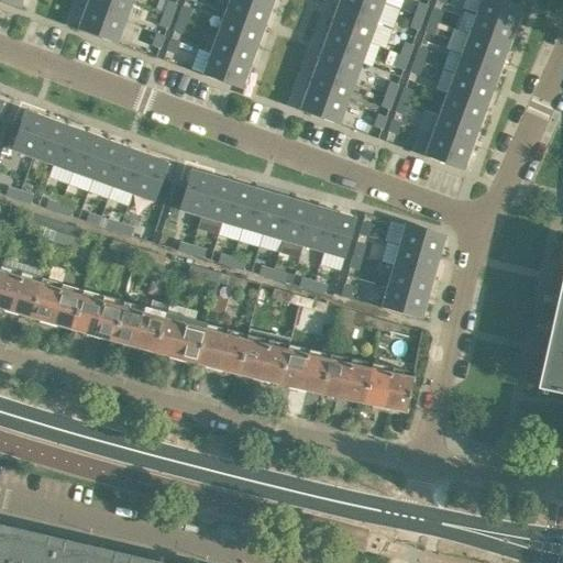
[(88,0),(86,9),(124,23),(132,2),(123,0),(88,0)]
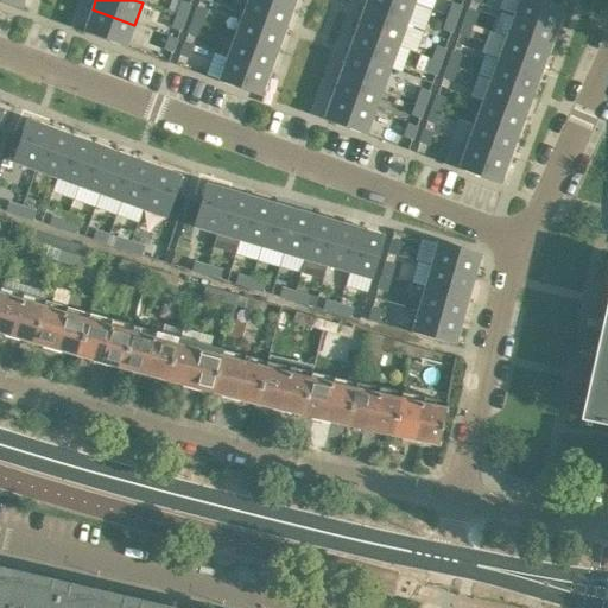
[(283,30),(290,8),(267,0),(246,0),(241,14),(283,30)]
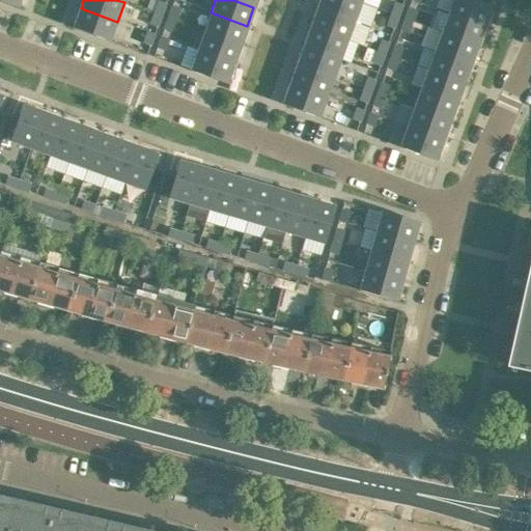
[(350,0),(320,0),(317,9),(354,23),(361,4),(350,0)]
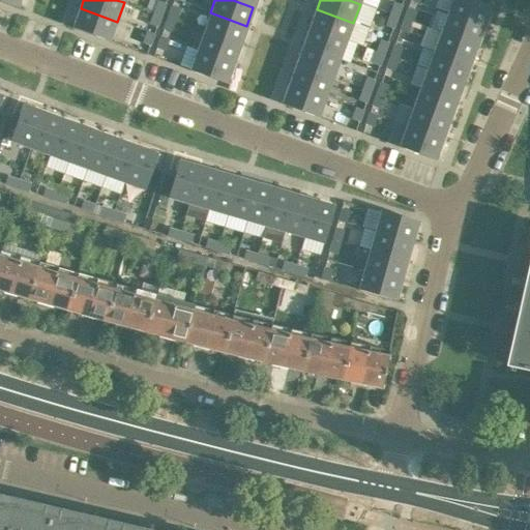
[(450,0),(446,13),(482,27),(489,8),(465,0),(450,0)]
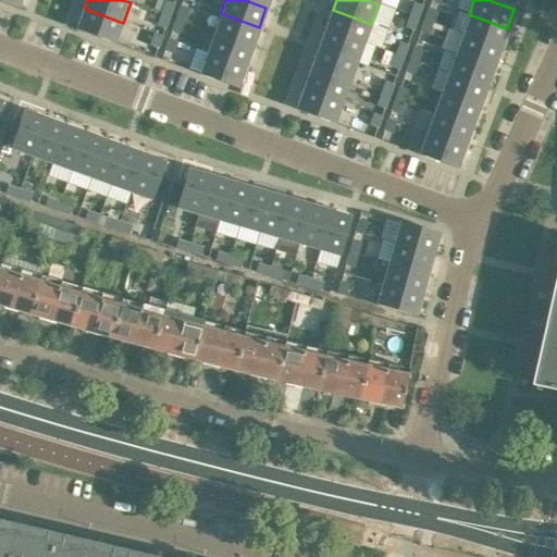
[(173,4),(165,1),(161,14),(169,16),(173,4)]
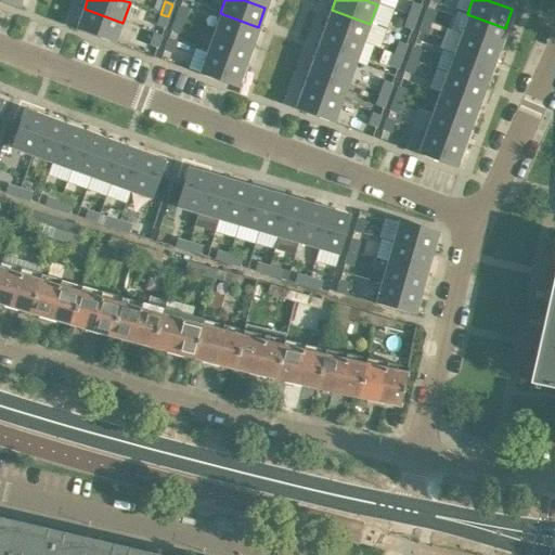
[(415,18),(420,5),(412,2),(407,15),(415,18)]
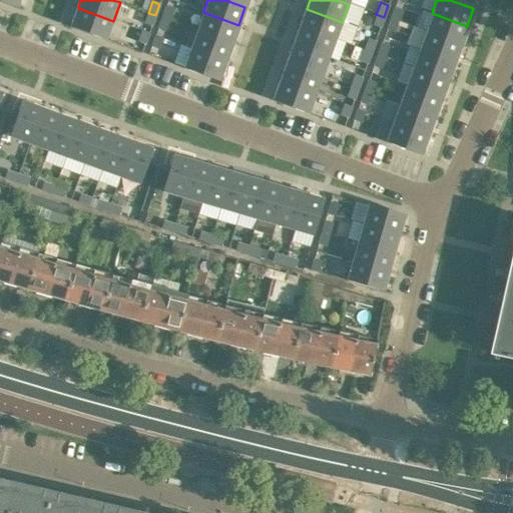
[(168,20),(172,8),(165,6),(161,17),(168,20)]
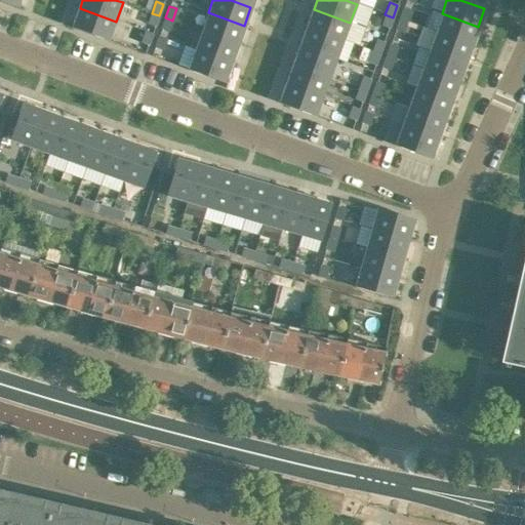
[(410,10),(403,7),(399,19),(406,22),(410,10)]
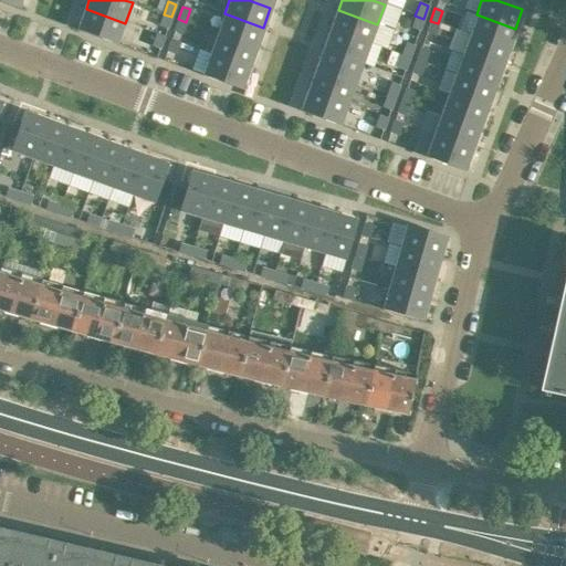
[(125,23),(86,9),(79,31),(117,45),(125,23)]
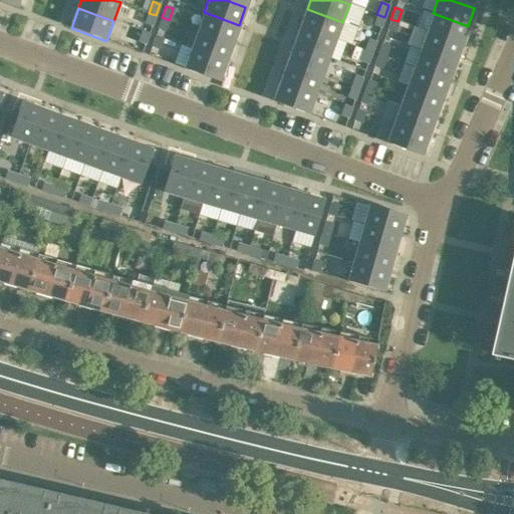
[(335,40),(342,22),(307,9),(300,27),(335,40)]
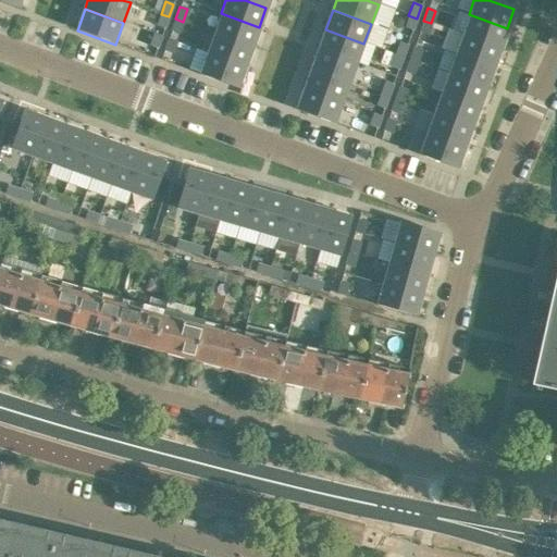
[(259,27),(221,13),(213,33),(251,47),(259,27)]
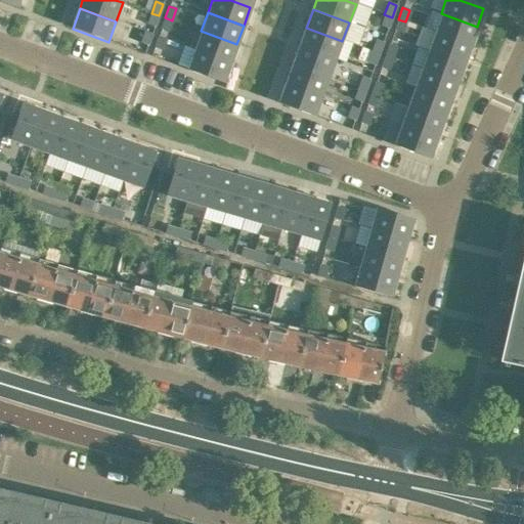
[(155,28),(159,15),(151,13),(146,25),(155,28)]
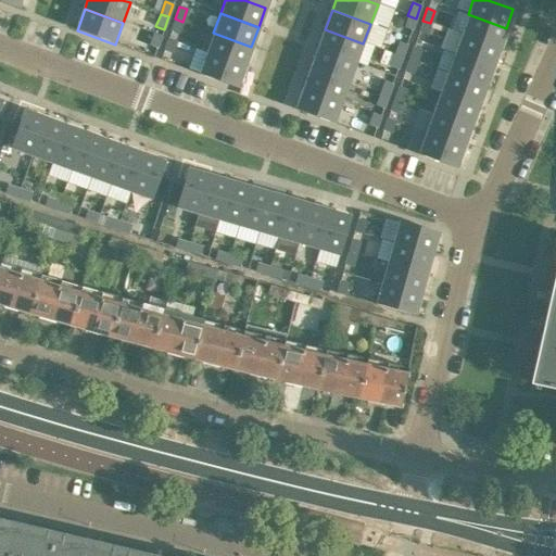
[(468,14),(460,35),(498,48),(506,28),(468,14)]
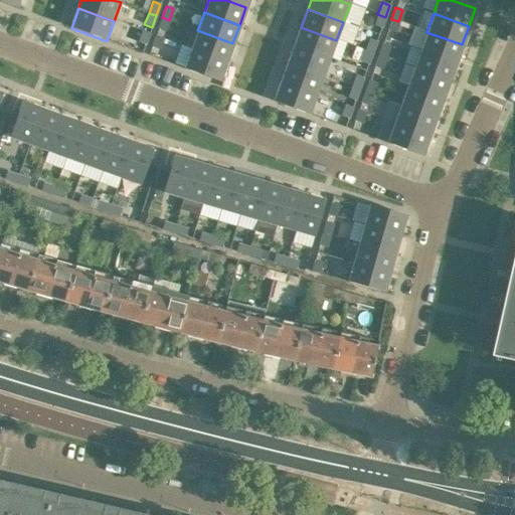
[(377,14),(373,25),(381,28),(385,17),(377,14)]
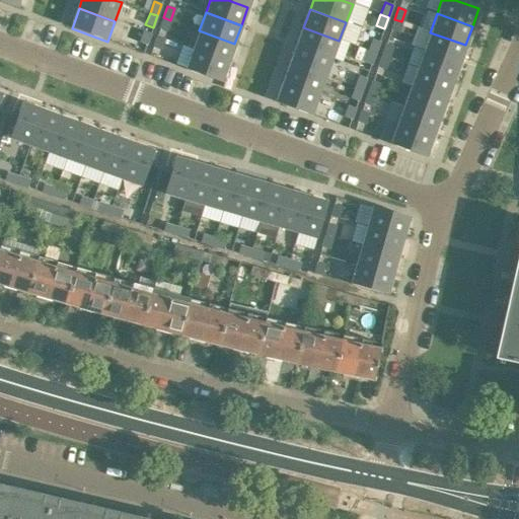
[(170,20),(163,17),(158,29),(166,32),(170,20)]
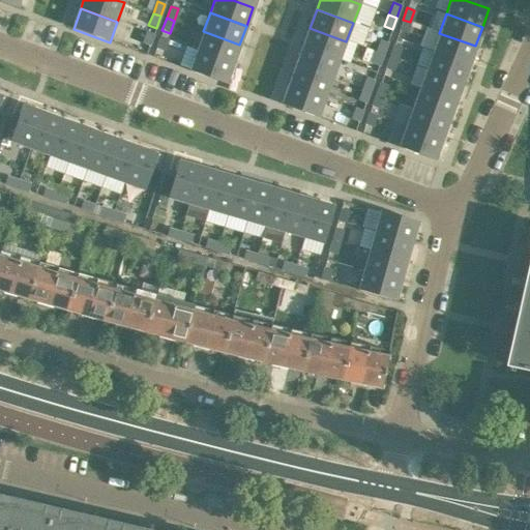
[(398,31),(406,34),(410,22),(403,20),(398,31)]
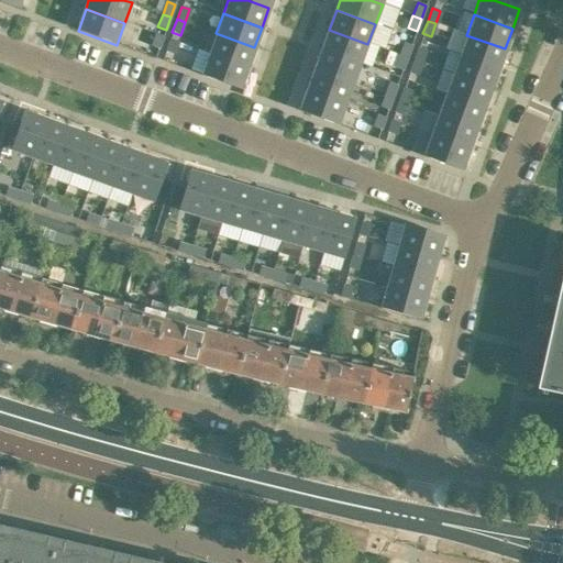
[(329,30),(322,50),(361,64),(367,44),(329,30)]
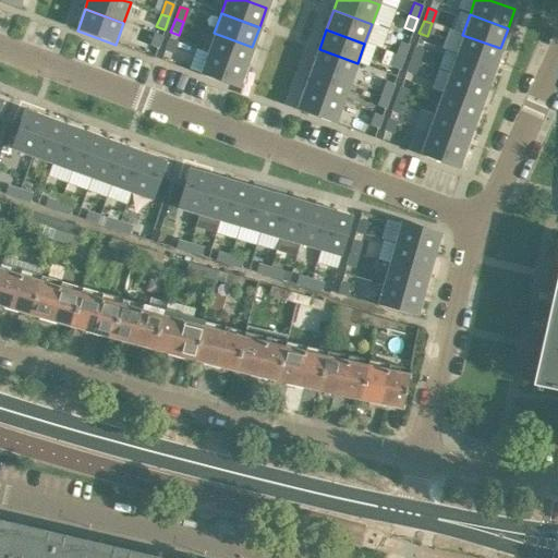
[(206,52),(245,67),(252,47),(214,33),(206,52)]
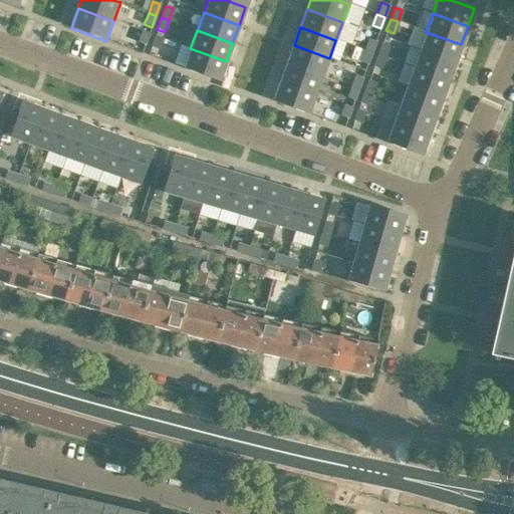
[(142,31),(138,42),(145,45),(149,33),(142,31)]
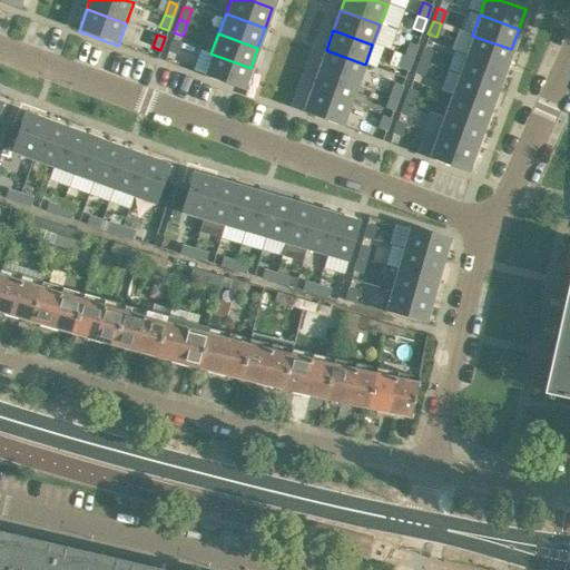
[(503,69),(511,49),(472,36),(464,56),(503,69)]
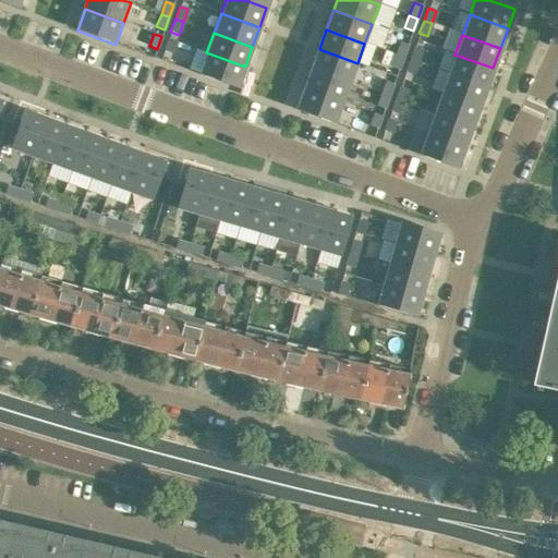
[(177,41),(168,38),(164,51),(171,55),(177,41)]
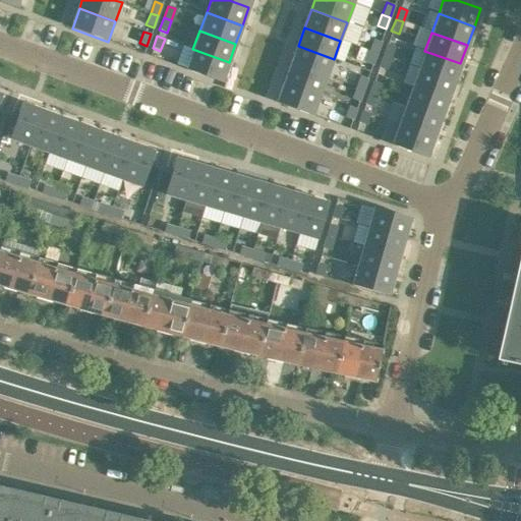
[(381,42),(373,39),(368,51),(377,54),(381,42)]
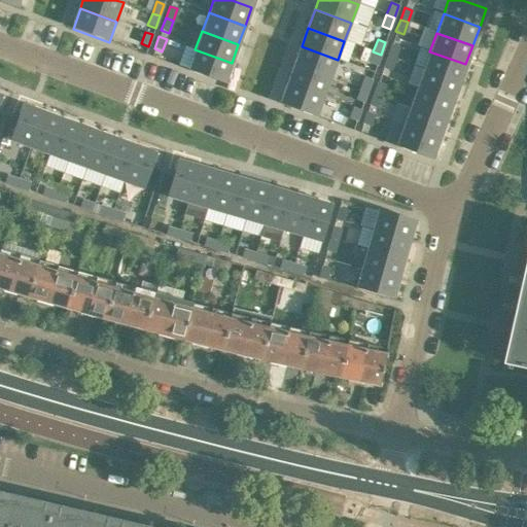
[(386,57),(394,59),(398,47),(391,44),(386,57)]
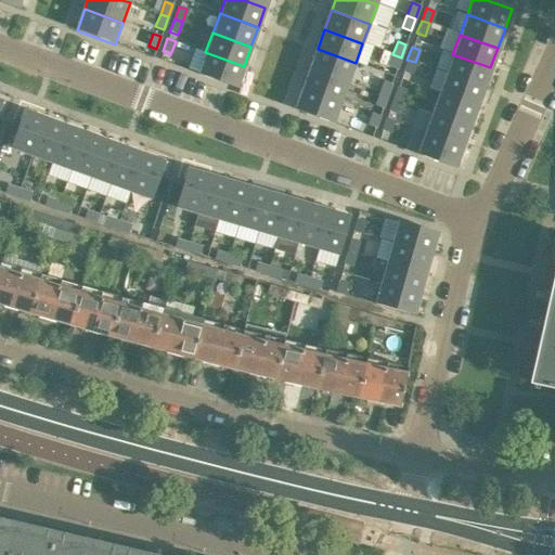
[(310,68),(348,82),(356,63),(318,49),(310,68)]
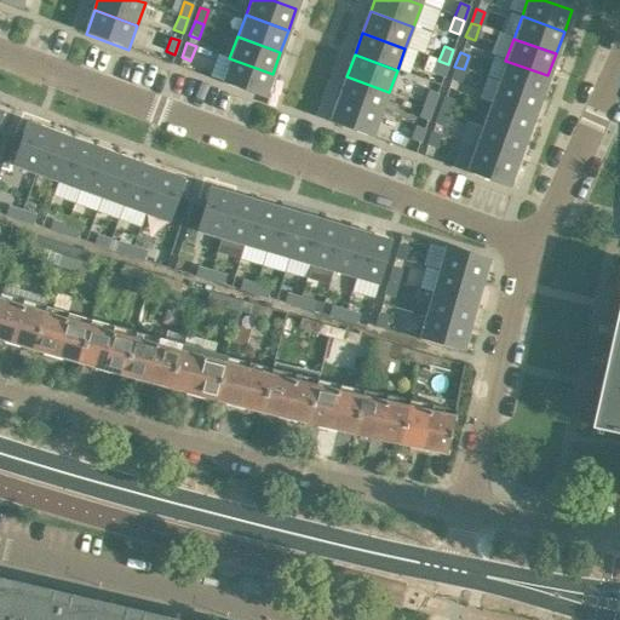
[(220,82),(263,98),(273,74),(229,58),(220,82)]
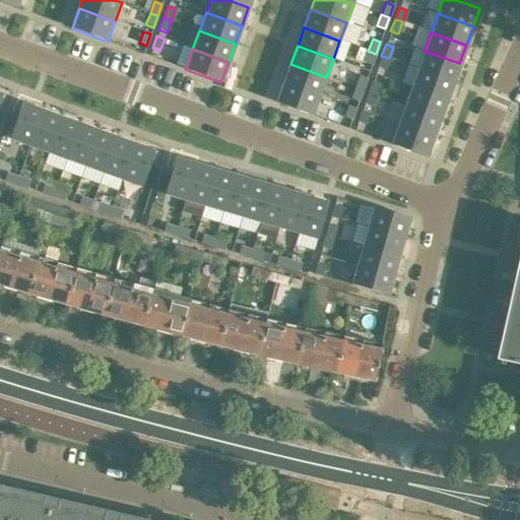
[(376,54),(368,51),(364,63),(372,65),(376,54)]
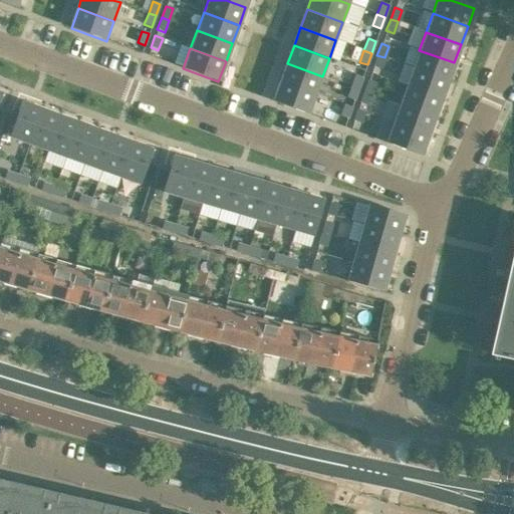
[(454,62),(419,50),(413,68),(448,80),(454,62)]
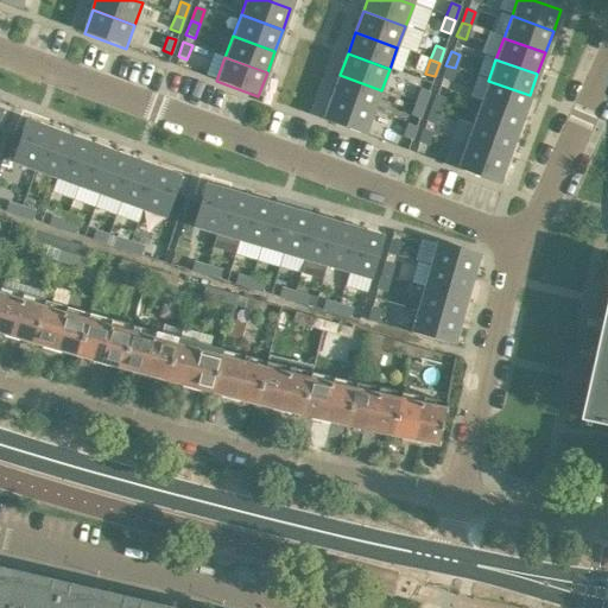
[(445,65),(441,78),(450,82),(455,68),(445,65)]
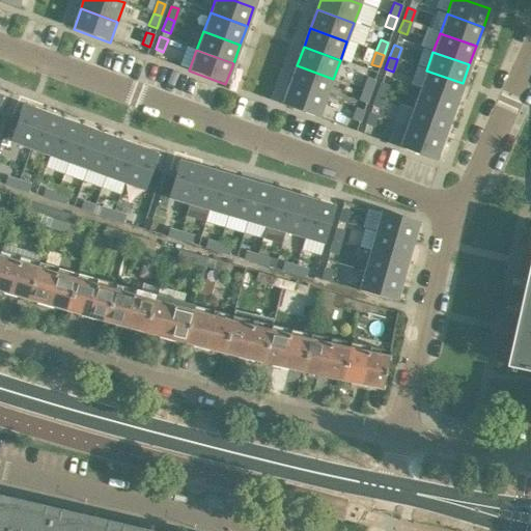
[(333,79),(297,65),(290,84),(327,98),(333,79)]
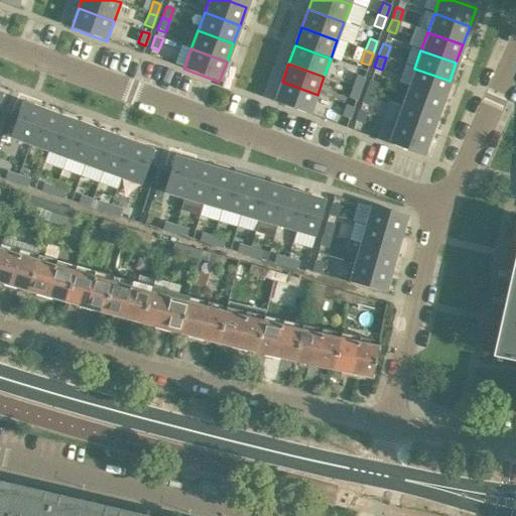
[(442,99),(449,81),(414,69),(407,87),(442,99)]
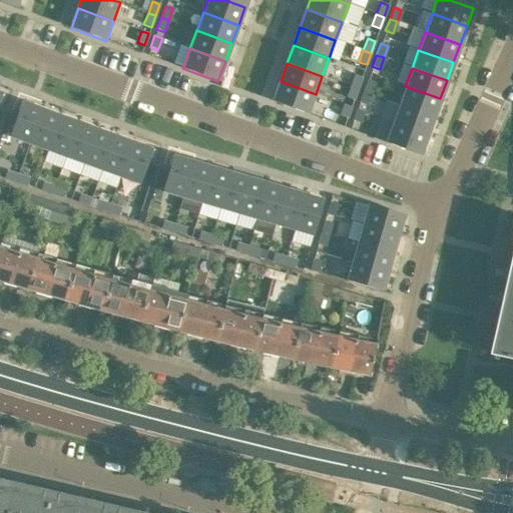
[(358,89),(362,77),(354,74),(350,86),(358,89)]
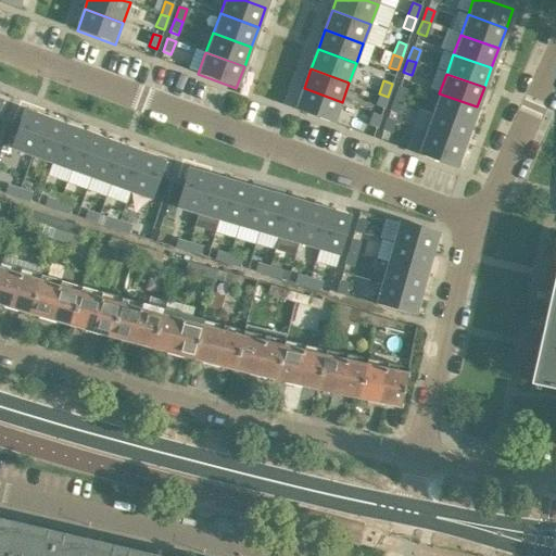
[(399,86),(393,99),(402,102),(406,89),(399,86)]
